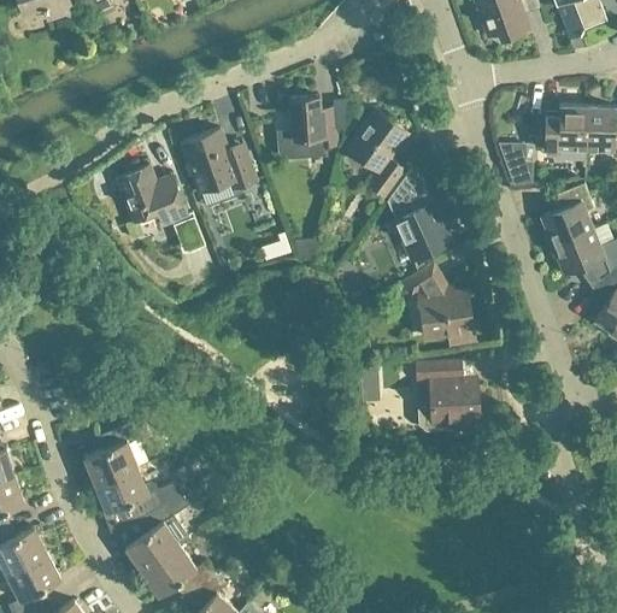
[(72,13),(68,0),(17,0),(23,15),(43,9),(48,22),(72,13)]
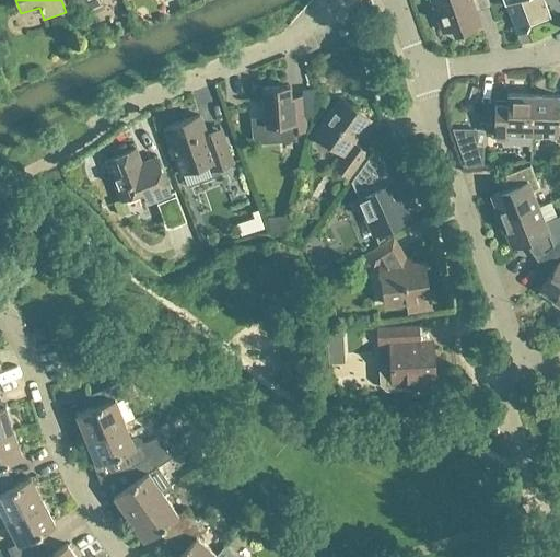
[(103,7),(100,0),(85,0),(90,11),(103,7)]
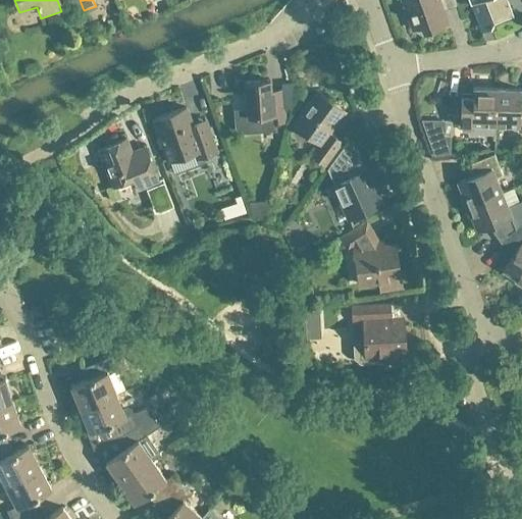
[(457,7),(454,0),(401,0),(412,32),(421,29),(423,35),(449,26),(444,12),(457,7)]
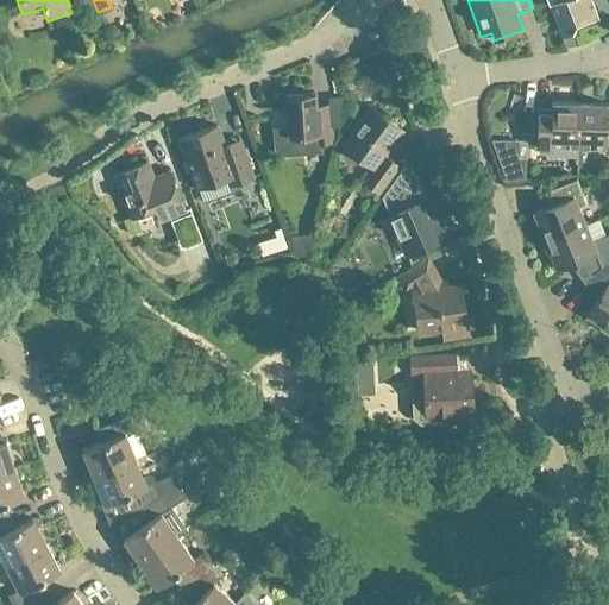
[(546,0),(562,41),(573,37),(576,30),(575,26),(597,17),(590,0),(546,0)]
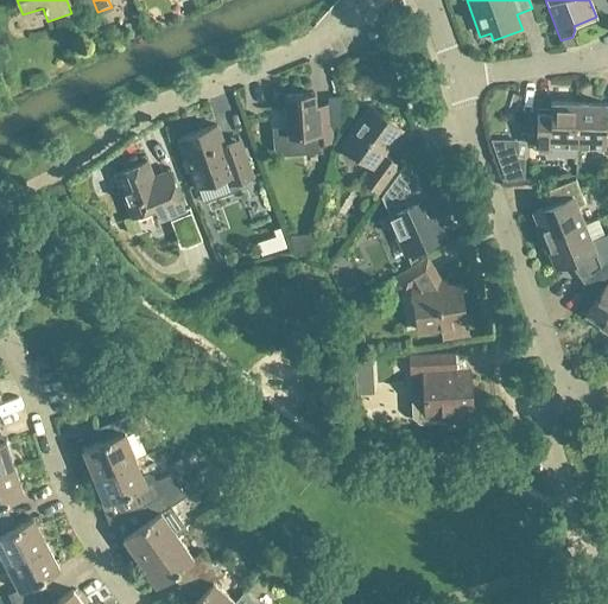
[(333,145),(330,107),(316,108),(316,96),(286,97),(287,129),(272,129),(273,151),(282,158),(323,156),(322,146),(333,145)]
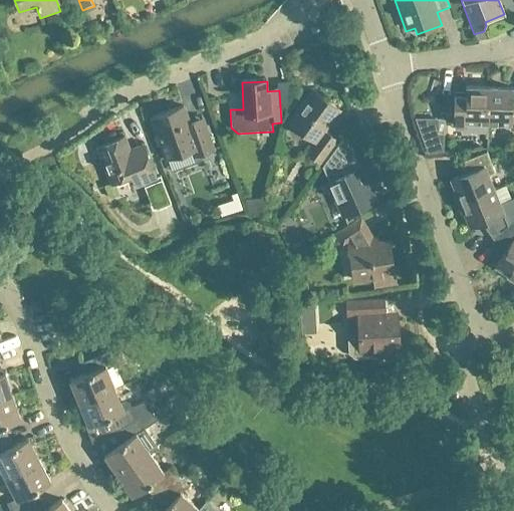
[(488,125),(489,89),(466,88),(465,101),(454,101),(453,126),(465,126),(465,124),(488,125)]
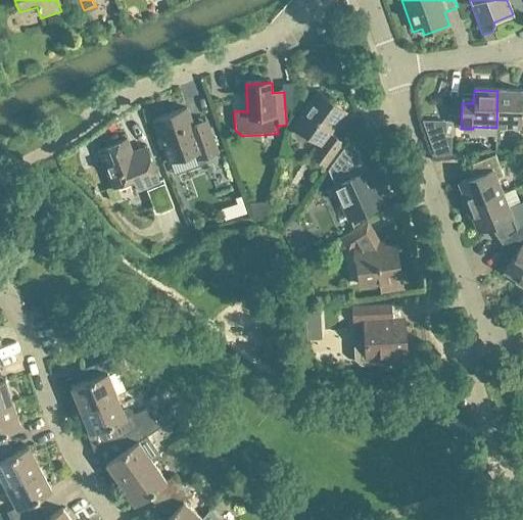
[(522,104),(521,105),(522,92),(497,91),(496,128),(520,129),(520,133),(522,133),(522,104)]
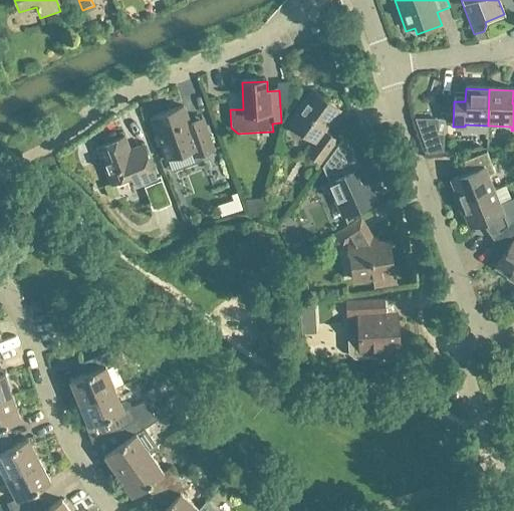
[(319,165),(336,142),(324,133),(339,112),(312,91),(288,124),(315,144),(307,156),(319,165)]
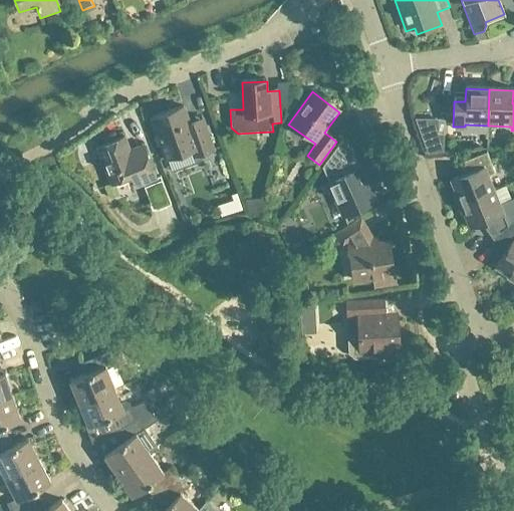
[(214,151),(203,119),(190,124),(184,107),(152,118),(166,161),(197,150),(200,156),(214,151)]
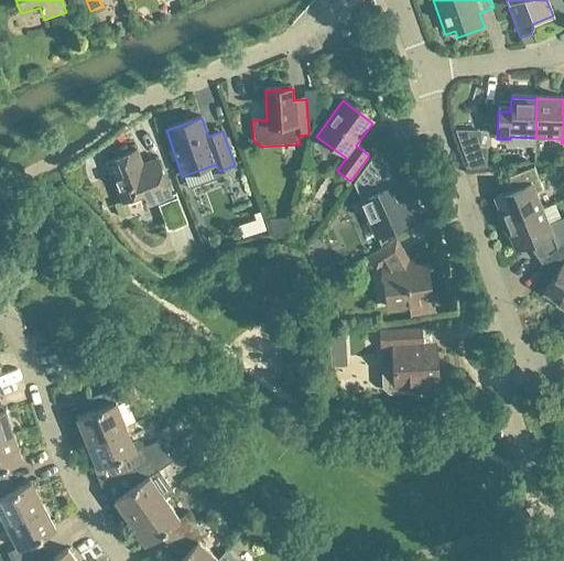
[(476,150),(476,133),(456,132),(462,149),(476,150)]
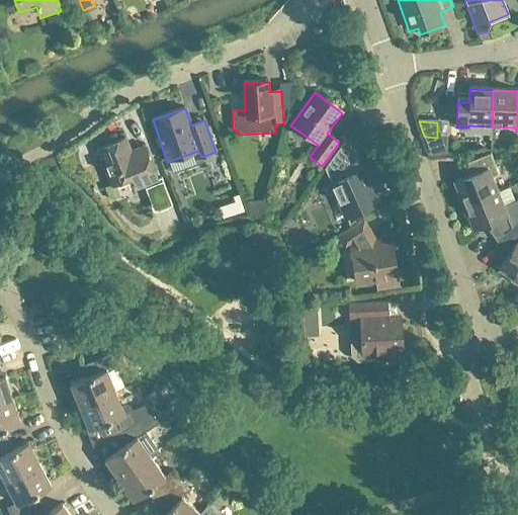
[(138,190),(144,187),(154,211),(158,212),(172,206),(161,180),(158,181),(144,147),(131,152),(125,139),(97,151),(112,187),(134,179),(138,190)]
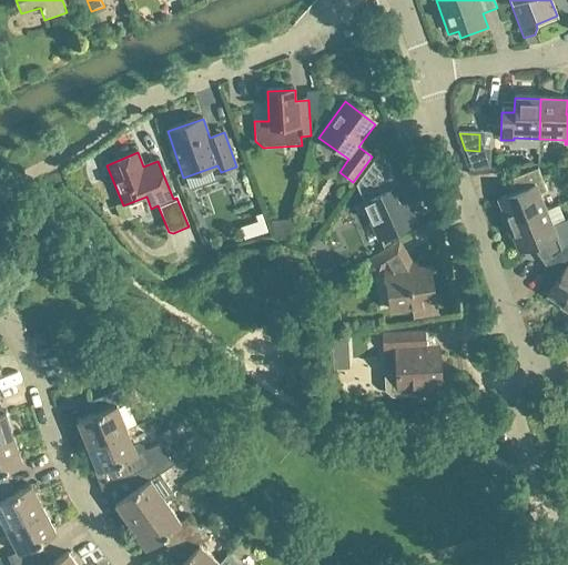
[(378,241),(415,224),(389,168),(375,161),(356,187),(364,203),(363,204),(378,241)]
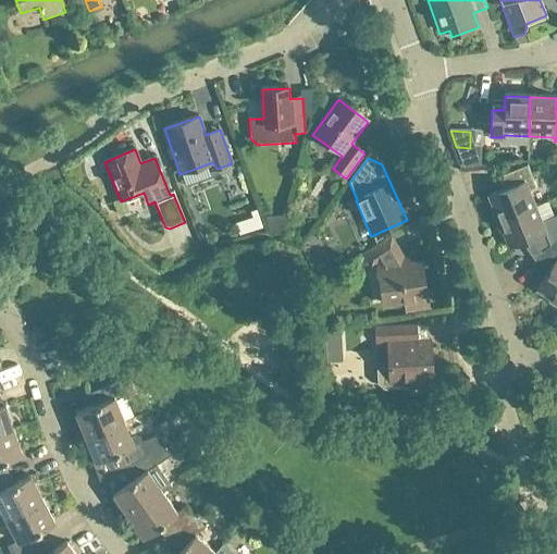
[(535,209),(529,194),(537,191),(528,167),(498,179),(503,192),(489,197),(498,223),(535,209)]
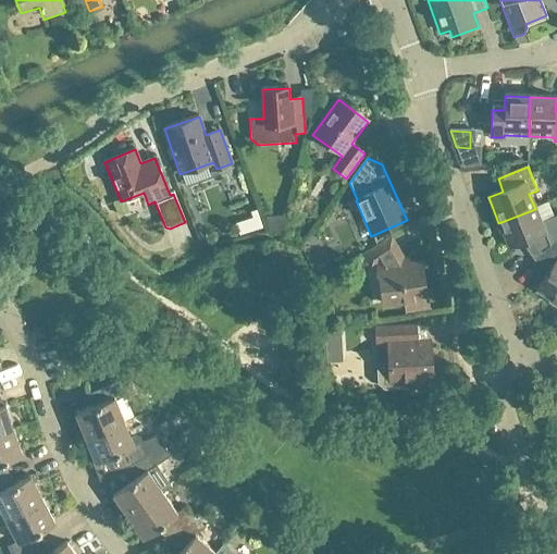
[(121,201),(113,205),(119,217),(128,213),(123,200),(121,201)]
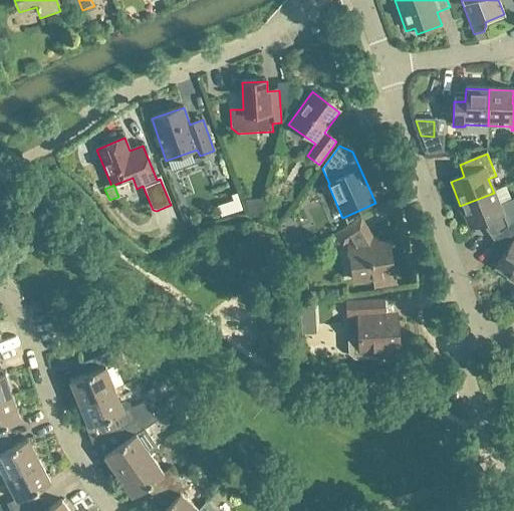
[(492,240),(513,223),(513,200),(499,206),(494,193),(460,206),(470,230),(481,225),(492,240)]
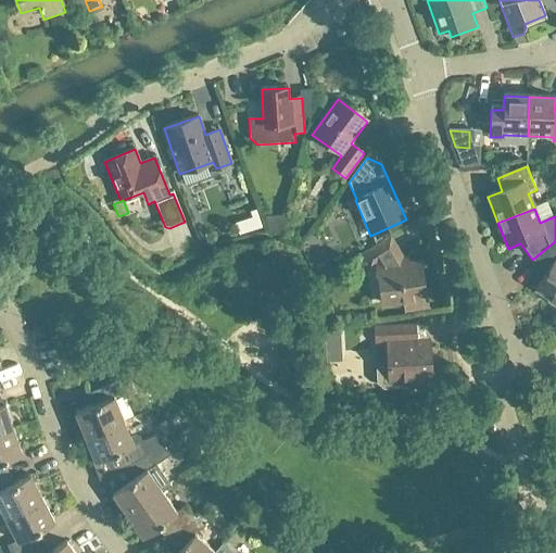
[(261,227),(258,220),(256,214),(239,220),(240,226),(242,233),(261,227)]
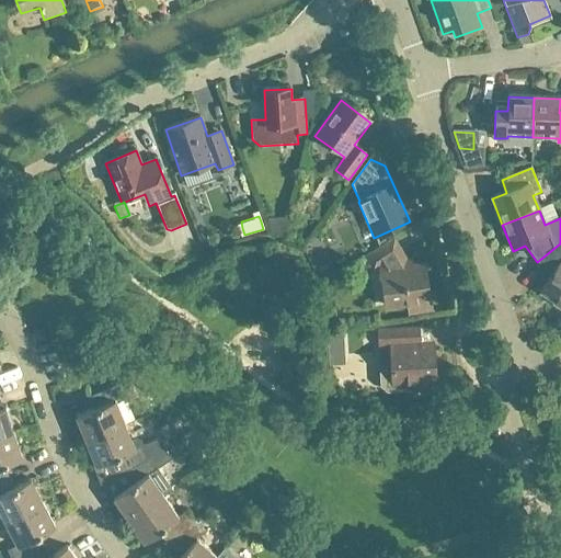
[(286,217),(268,218),(268,220),(270,231),(273,235),(281,236),(286,217)]
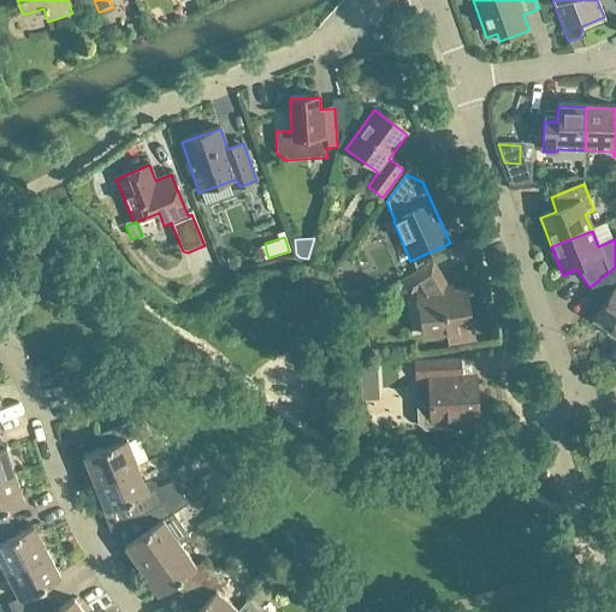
[(473,340),(466,291),(465,287),(452,289),(452,283),(445,284),(433,263),(400,283),(409,297),(415,293),(419,298),(425,338),(448,334),(450,345),(473,340)]
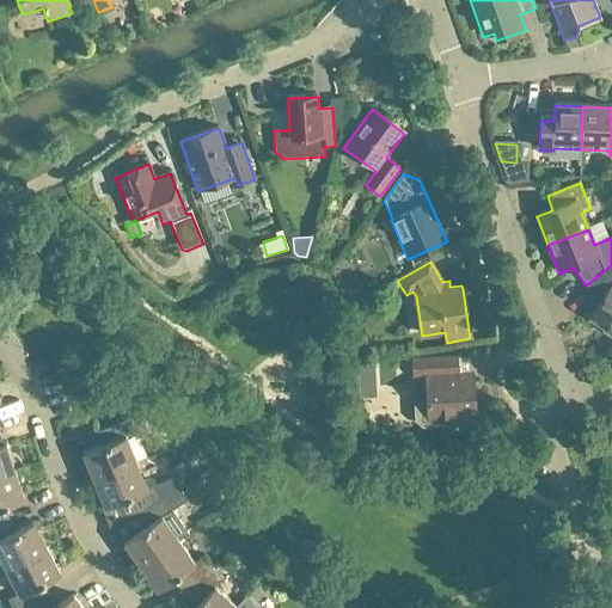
[(611,265),(586,286),(600,304),(589,320),(611,335),(611,265)]
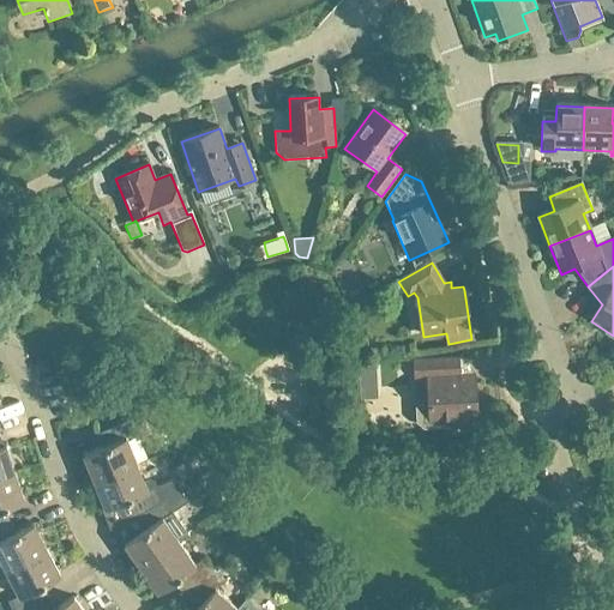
[(477,420),(475,376),(459,378),(458,358),(414,361),(415,380),(427,380),(428,406),(423,406),(416,414),(416,422),(425,429),(444,428),(444,421),(477,420)]
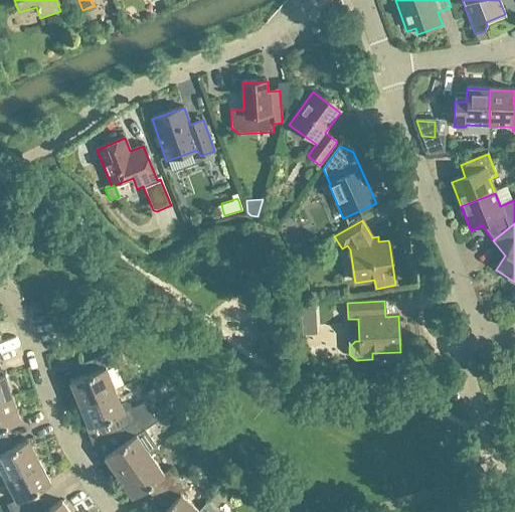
[(115,391),(106,369),(115,365),(111,353),(80,365),(84,376),(69,382),(78,405),(115,391)]
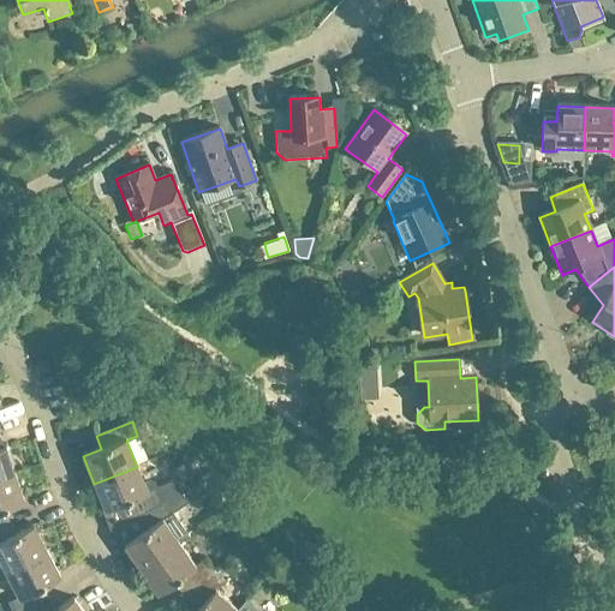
[(0,480),(15,475),(6,448),(0,449),(0,480)]
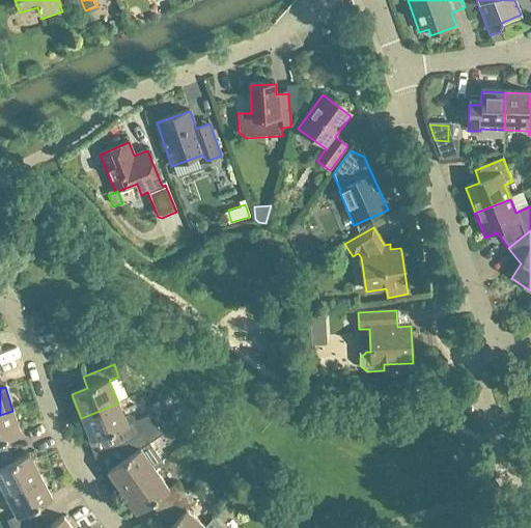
[(114,448),(157,425),(151,415),(128,425),(118,404),(81,418),(91,442),(107,436),(114,448)]
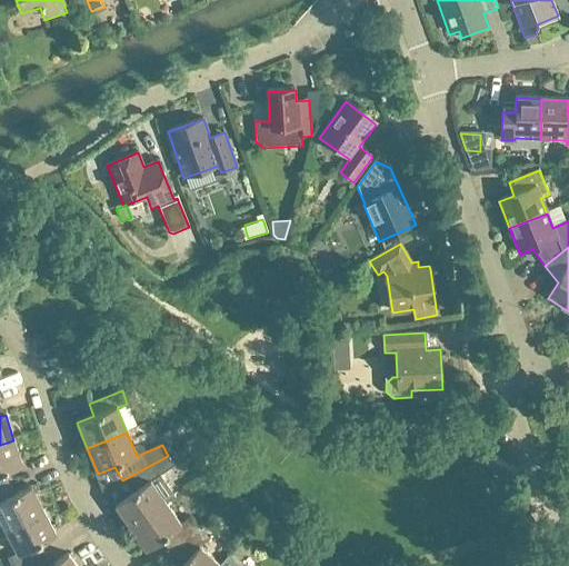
[(0,488),(10,484),(5,473),(22,467),(13,440),(0,445),(0,488)]
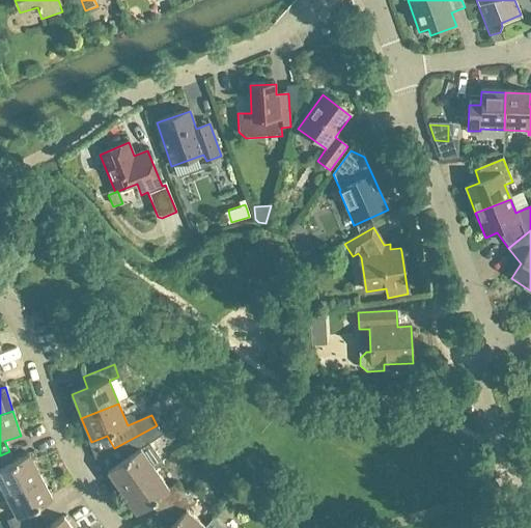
[(155,470),(145,457),(150,454),(150,450),(147,445),(163,436),(157,425),(114,448),(121,462),(107,472),(121,493),(155,470)]
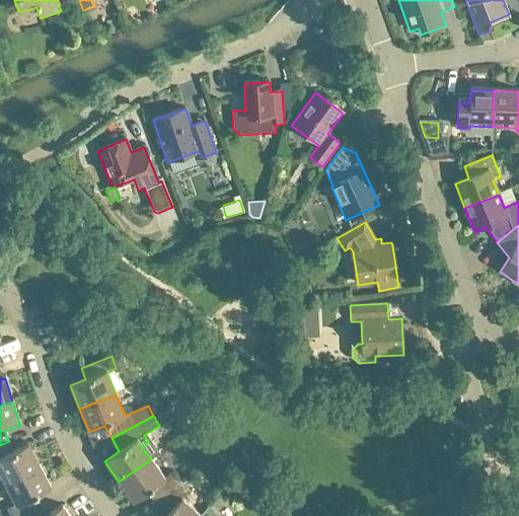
[(40,466),(28,444),(13,452),(9,441),(0,445),(0,487),(5,485),(40,466)]
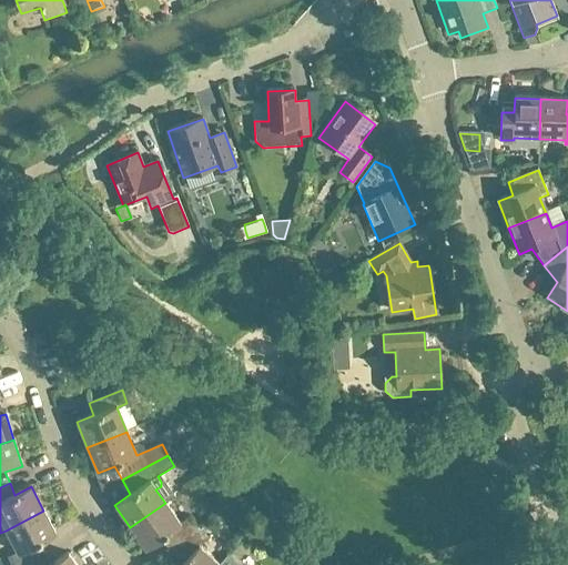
[(180,524),(165,503),(130,527),(145,550),(161,540),(172,552),(199,528),(189,518),(180,524)]
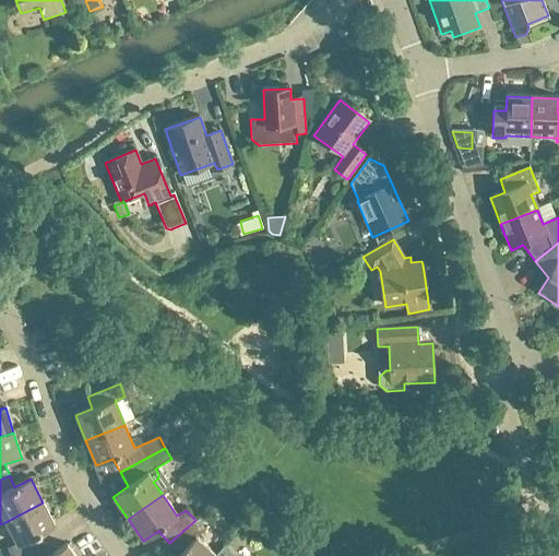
[(39,535),(55,527),(43,503),(6,522),(18,545),(8,549),(11,555),(28,555),(46,545),(39,535)]
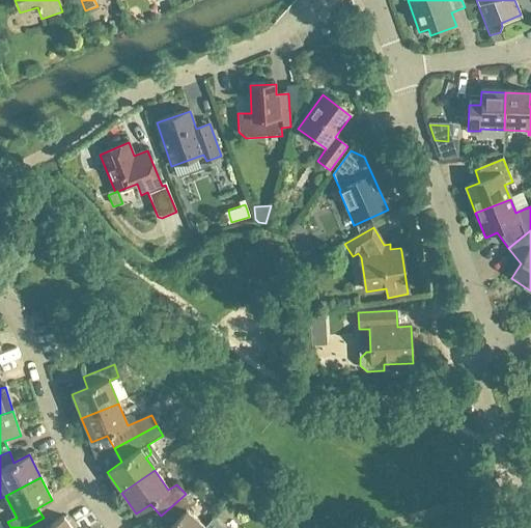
[(203,527),(187,511),(194,504),(186,494),(161,516),(170,527),(203,527)]
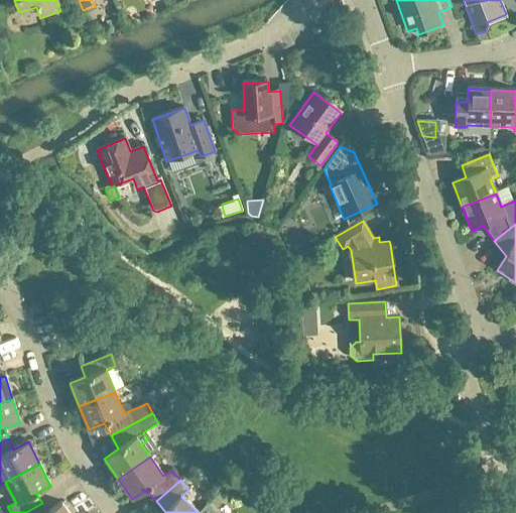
[(69,512),(61,503),(49,512),(47,512),(42,503),(26,512),(69,512)]
